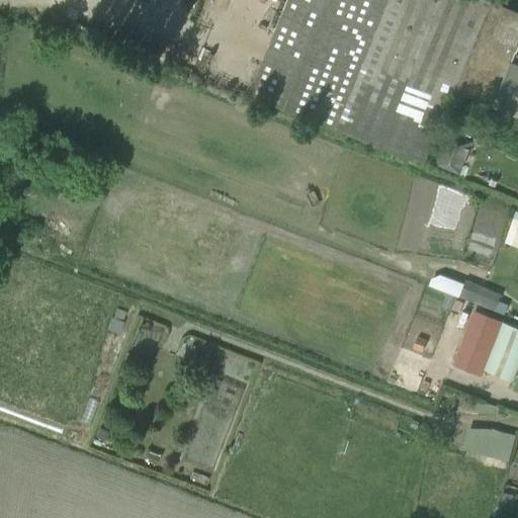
[(286,0),(251,92),(338,127),(390,0),(286,0)]
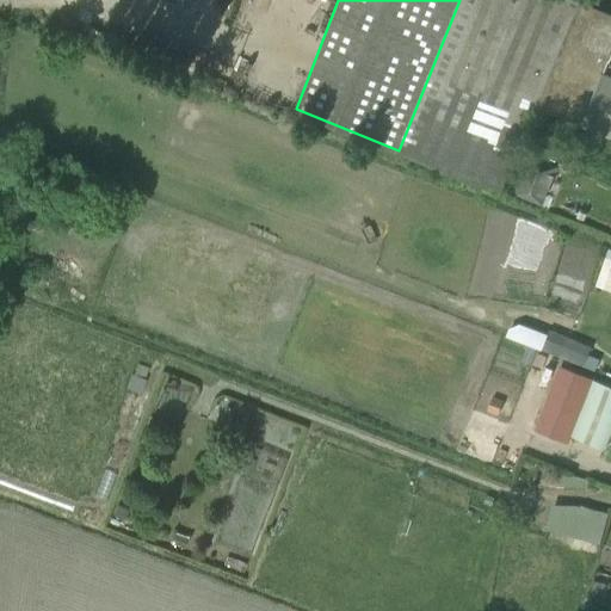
[(460,0),(399,150),(500,190),(534,104),(585,124),(604,74),(610,56),(610,14),(579,2),(579,0),(460,0)]
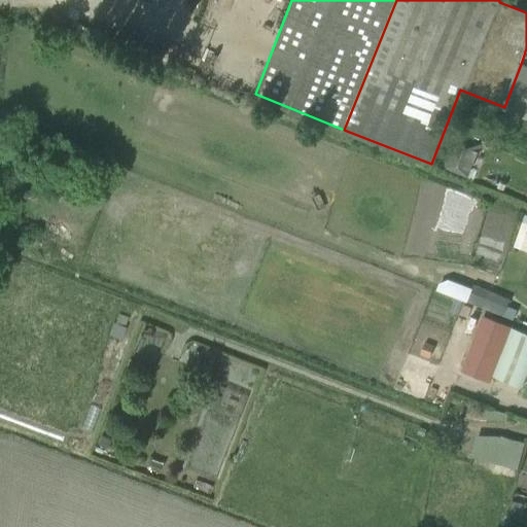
[(526,66),(521,64),(504,107),(526,115),(526,66)]
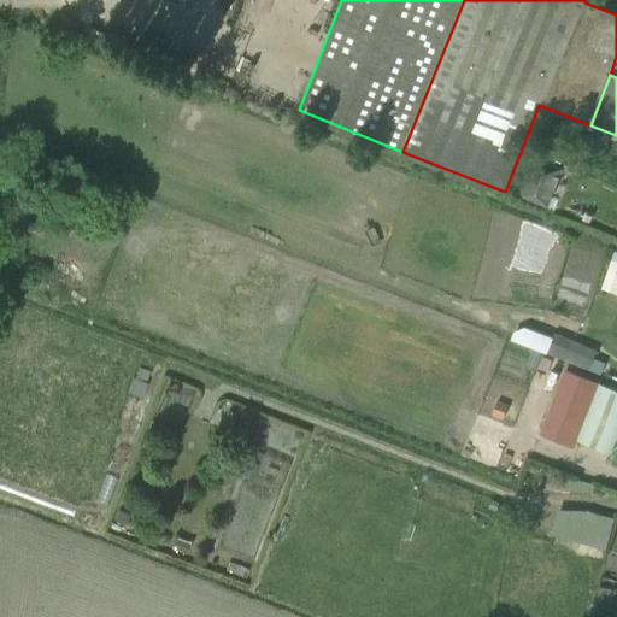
[(535,157),(519,197),(546,207),(563,168),(535,157)]
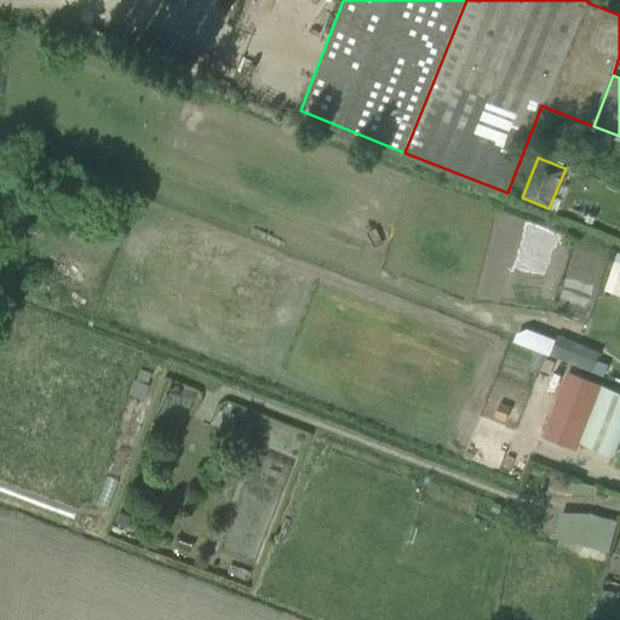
[(619,252),(616,251),(602,290),(619,294),(619,252)]
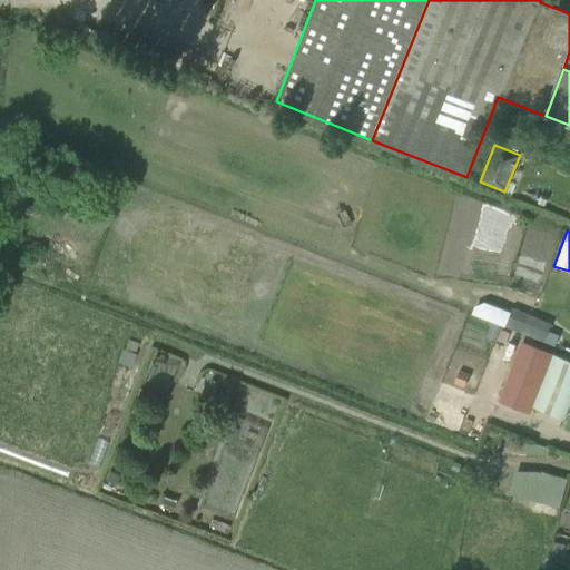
[(524,314),(511,308),(504,325),(518,331),(524,314)]
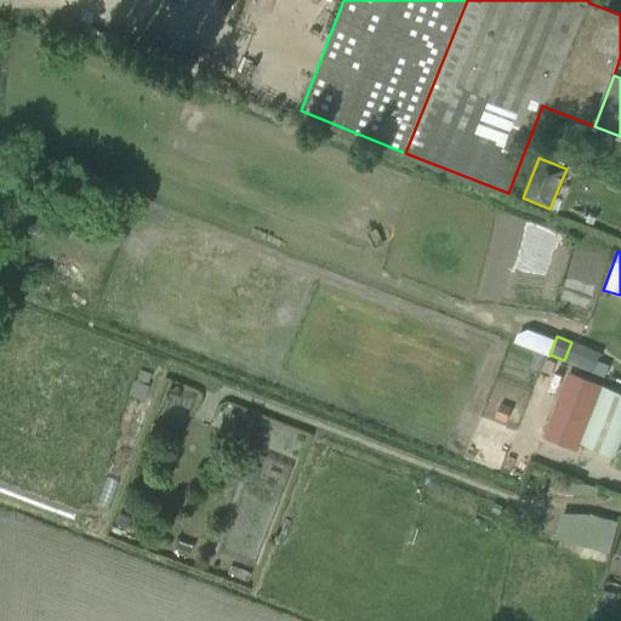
[(620,393),(568,375),(545,440),(576,451),(579,445),(615,457),(620,439),(620,393)]
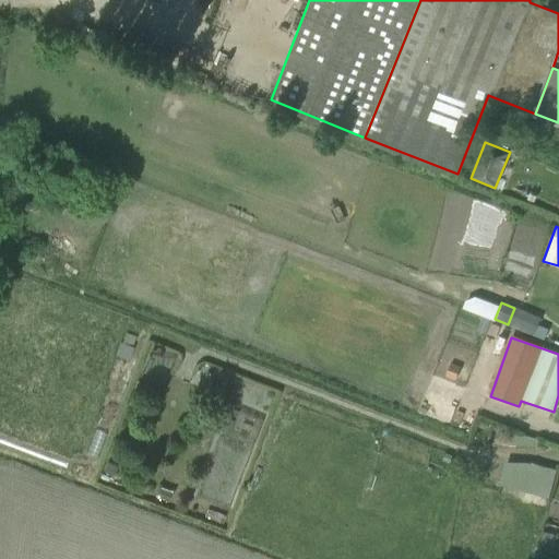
[(120,343),(115,356),(129,360),(133,347),(120,343)]
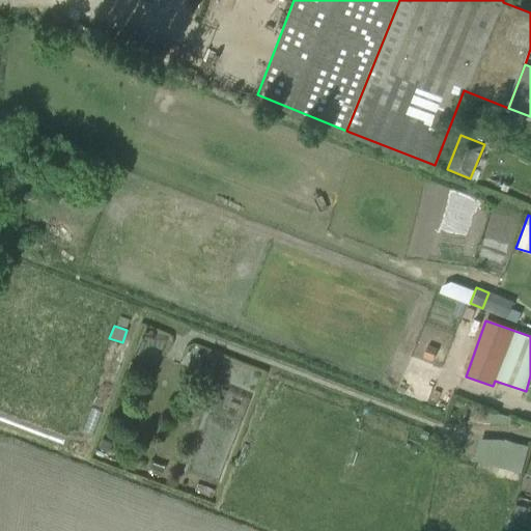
[(516,504),(512,521),(524,523),(528,506),(516,504)]
